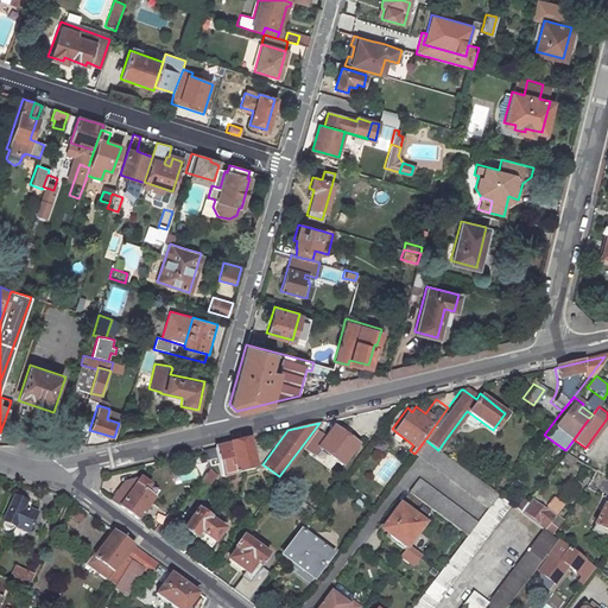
[(358,443),(336,426),(328,438),(320,432),(314,442),(342,463),(358,443)]
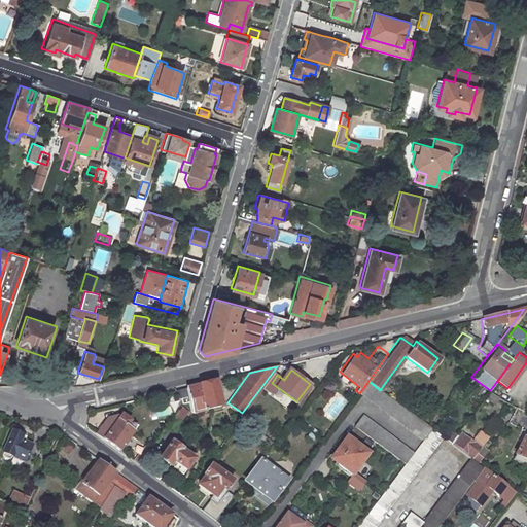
[(387,380),(380,390),(382,391),(383,392),(390,382),(387,380)]
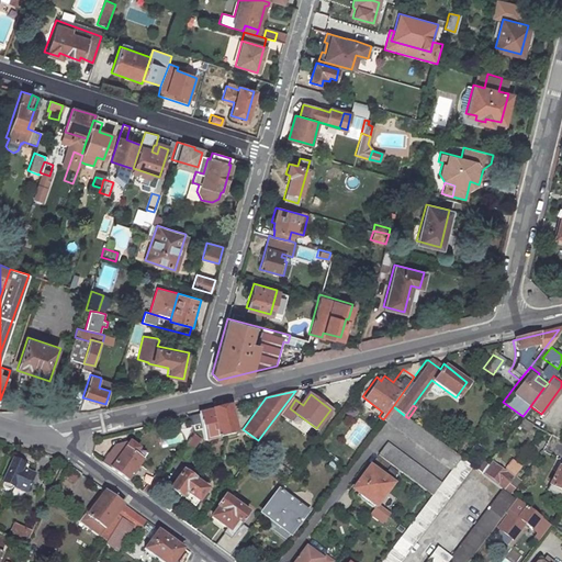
[(228,406),(189,415),(193,430),(192,431),(200,429),(202,439),(235,431),(228,406)]
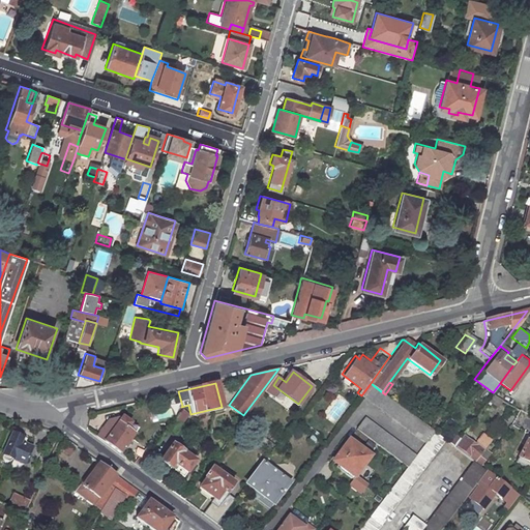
[(361,395),(396,421),(405,409),(385,394),(384,393),(382,392),(371,383),(361,395)]
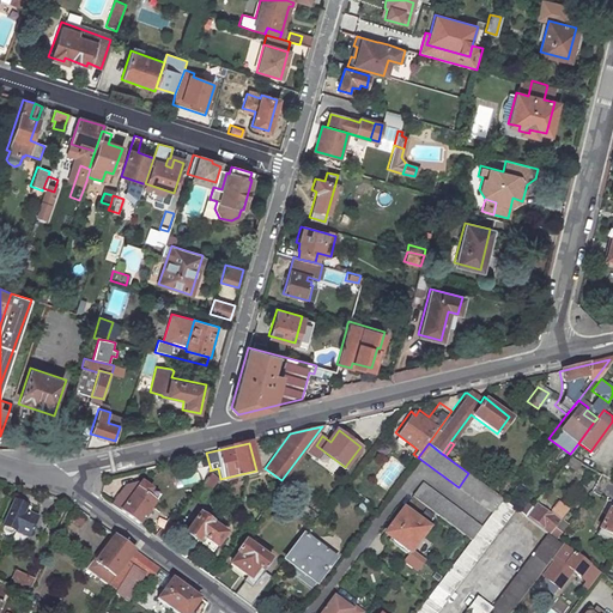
[(610,480),(612,473),(612,459),(607,456),(598,473),(600,474),(610,480)]
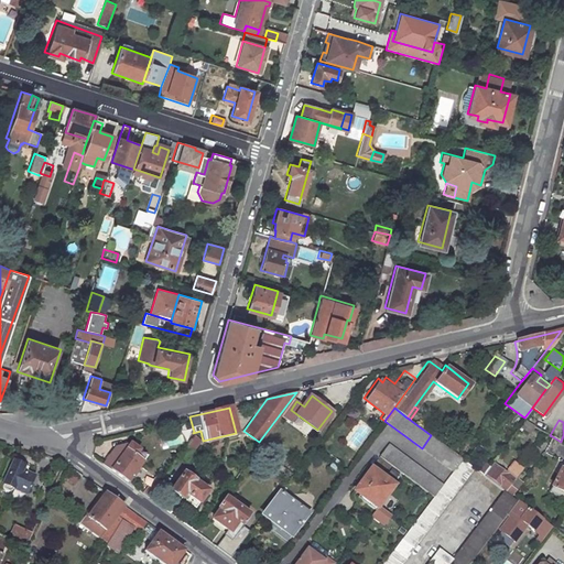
[(422,448),(451,469),(461,457),(440,442),(434,437),(431,435),(422,448)]
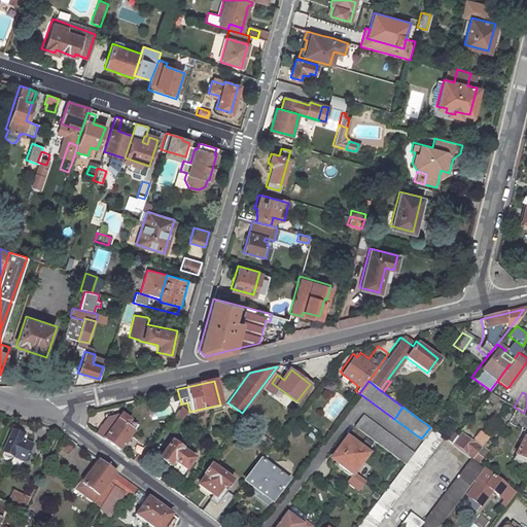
[(384,431),(361,414),(353,425),(376,442),(384,431)]
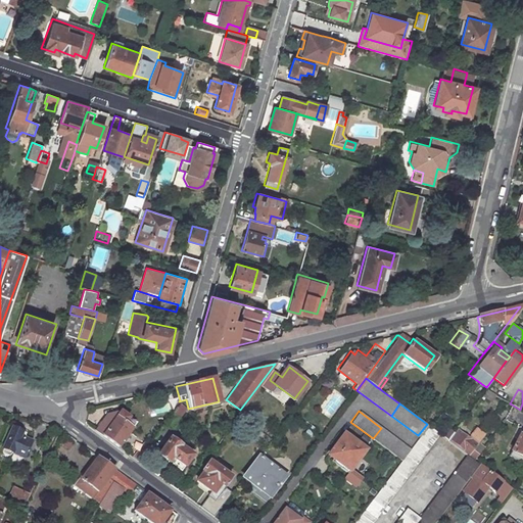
[(120,412),(103,434),(119,446),(131,427),(124,422),(127,417),(120,412)]
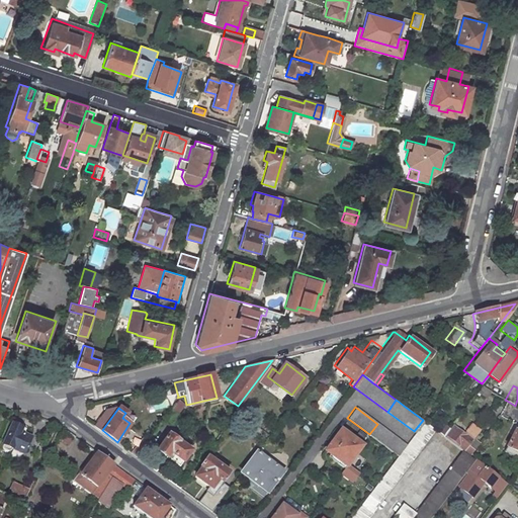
[(366,517),(434,428),(423,420),(414,431),(405,444),(397,454),(370,489),(348,517),(366,517)]
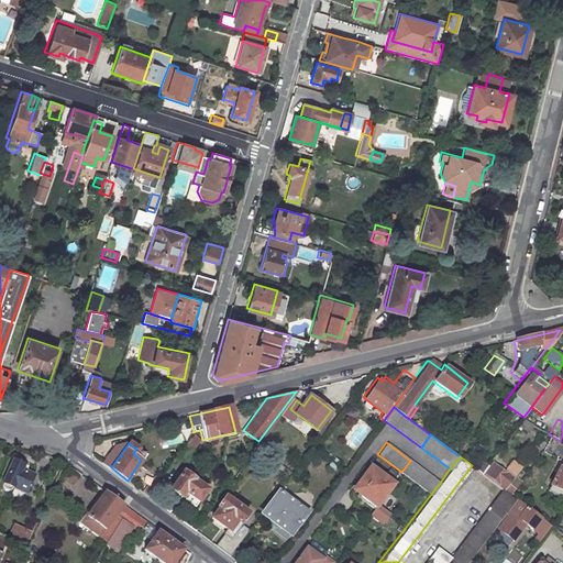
[(22,464),(12,459),(1,482),(3,484),(2,486),(2,488),(7,490),(9,489),(10,487),(23,493),(32,475),(20,468),(22,464)]
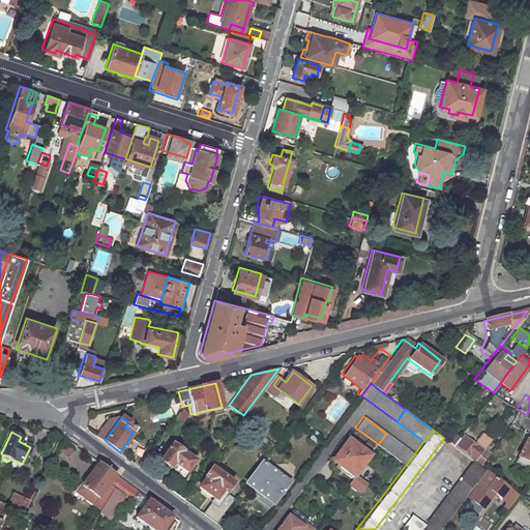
[(454,432),(447,440),(452,444),(460,436),(454,432)]
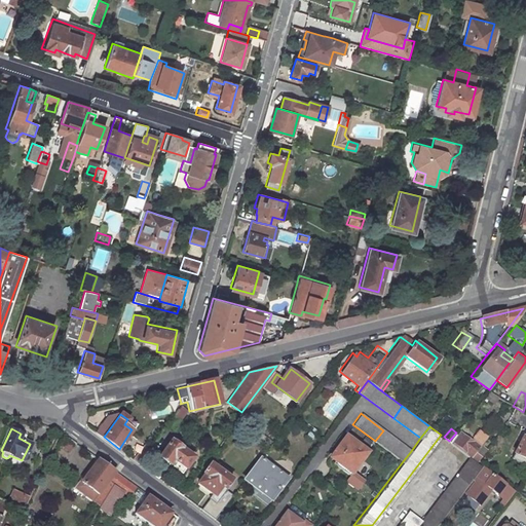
[(449,441),(468,455),(475,460),(478,455),(479,454),(473,450),(478,443),(484,434),(476,428),(470,438),(458,429),(456,433),(449,441)]
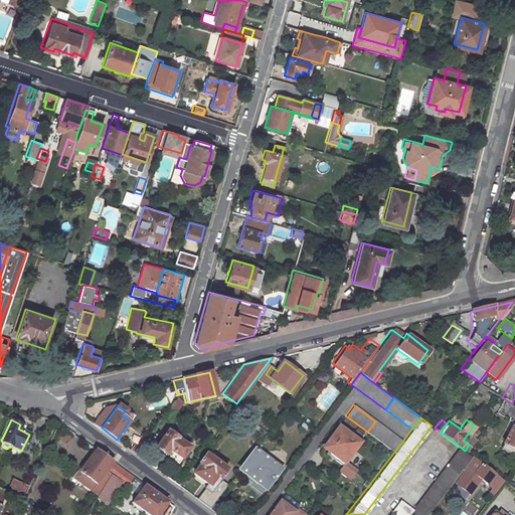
[(367,432),(394,452),(402,442),(375,421),(367,432)]
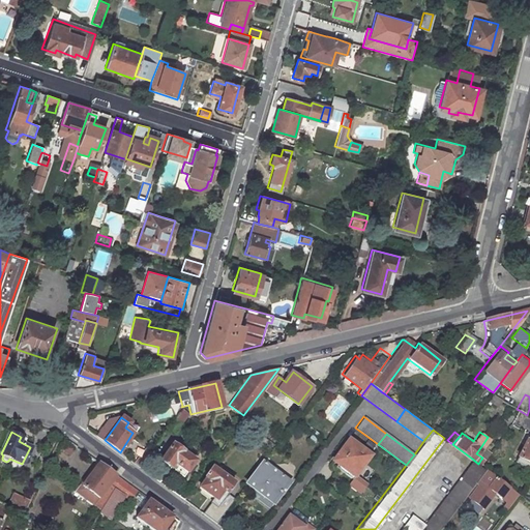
[(529,441),(517,435),(507,450),(529,463),(529,441)]
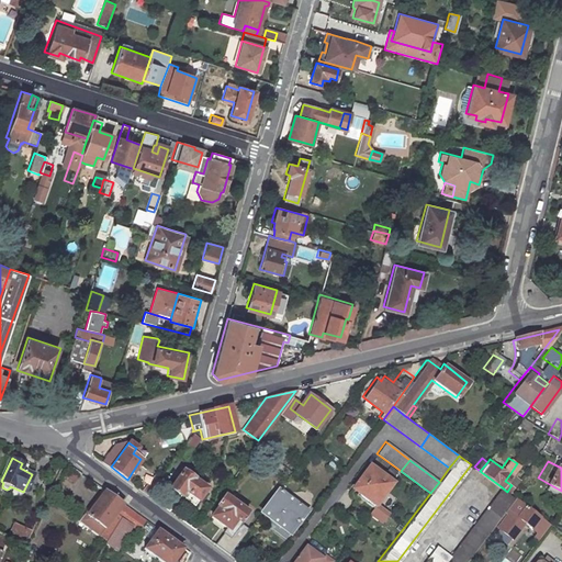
[(368,463),(353,483),(359,486),(357,489),(375,502),(392,481),(368,463)]
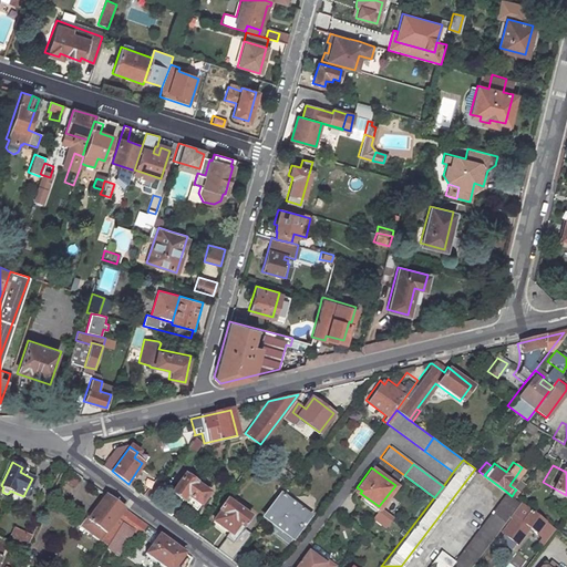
[(207,493),(183,475),(172,492),(196,508),(207,493)]
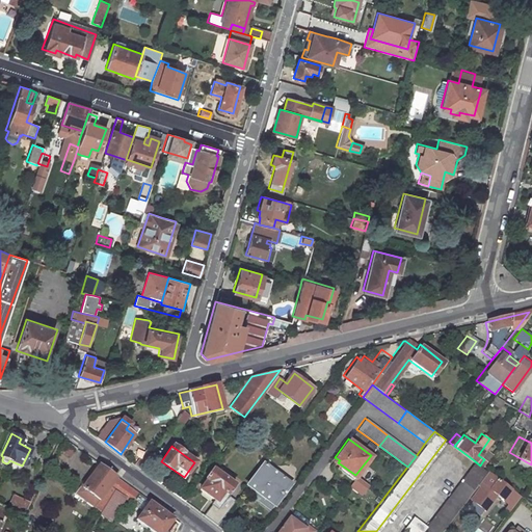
[(478,455),(484,459),(489,453),(483,448),(478,455)]
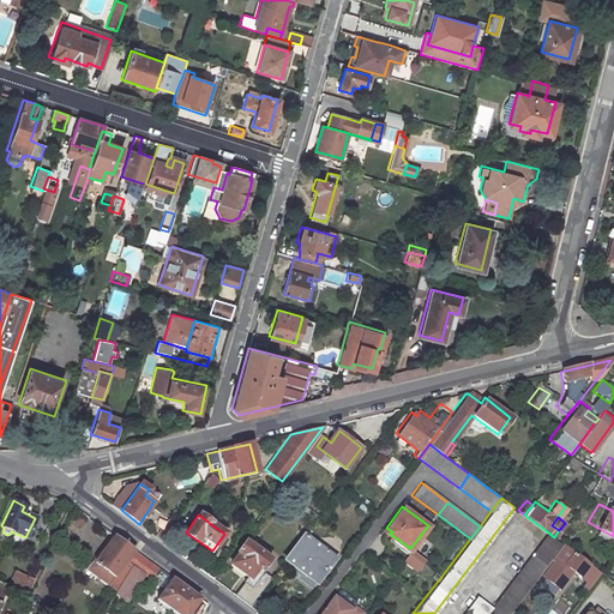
[(584,528),(613,543),(613,536),(588,522),(585,528),(584,528)]
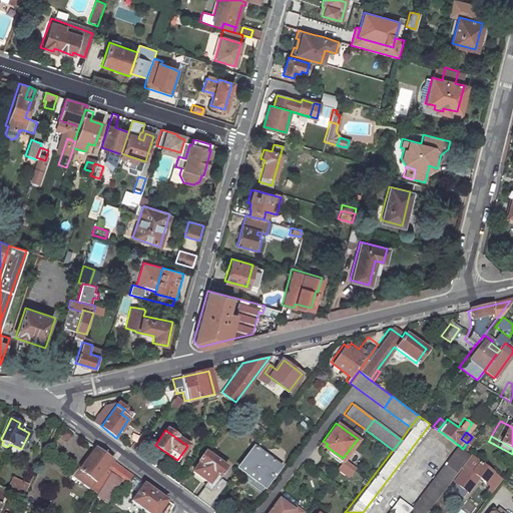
[(389,510),(392,512),(423,512),(459,467),(469,453),(463,449),(457,444),(411,507),(398,498),(389,510)]
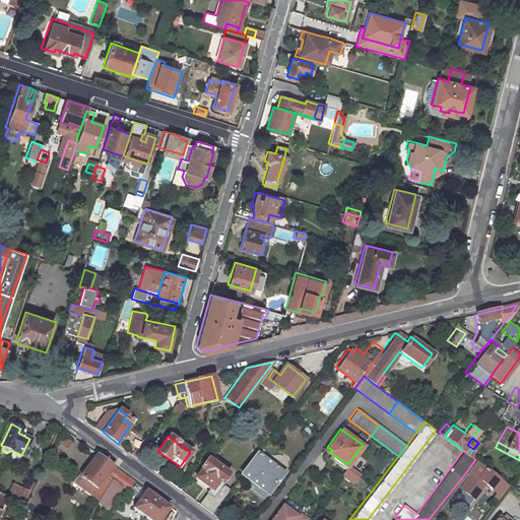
[(282,472),(257,452),(243,471),(268,491),(282,472)]
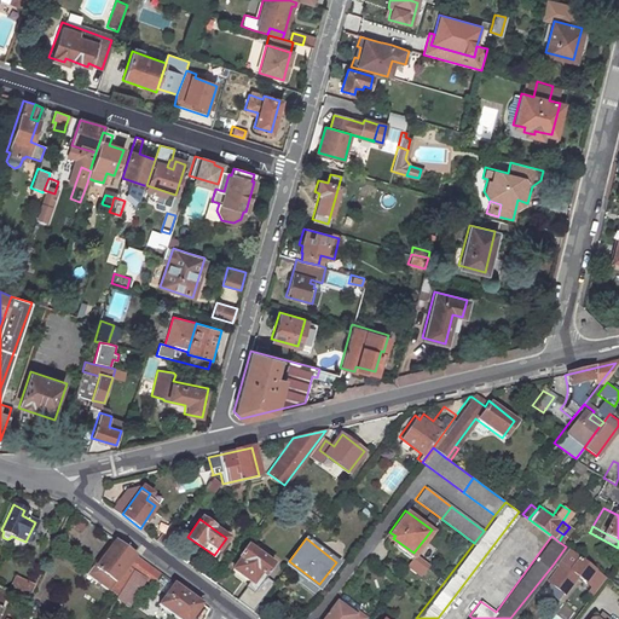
[(391,542),(411,557),(414,553),(393,538),(391,542)]
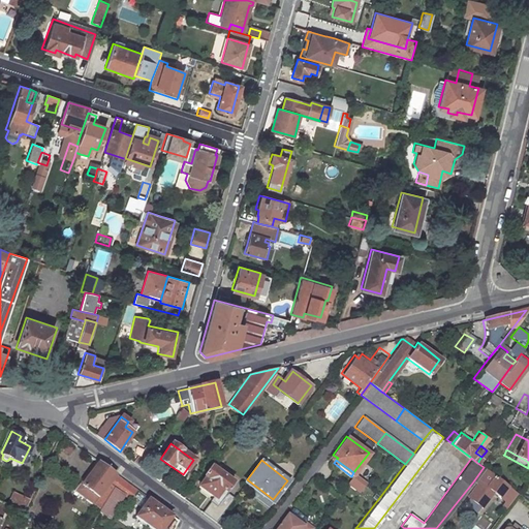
[(97,463),(81,486),(78,483),(71,491),(91,505),(97,497),(99,499),(105,490),(109,492),(118,477),(97,463)]
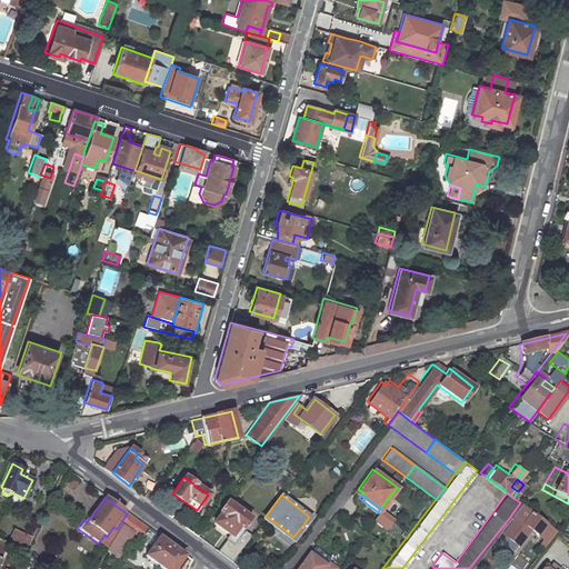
[(249,519),(226,501),(215,517),(216,518),(212,521),(231,536),(239,526),(242,528),(249,519)]
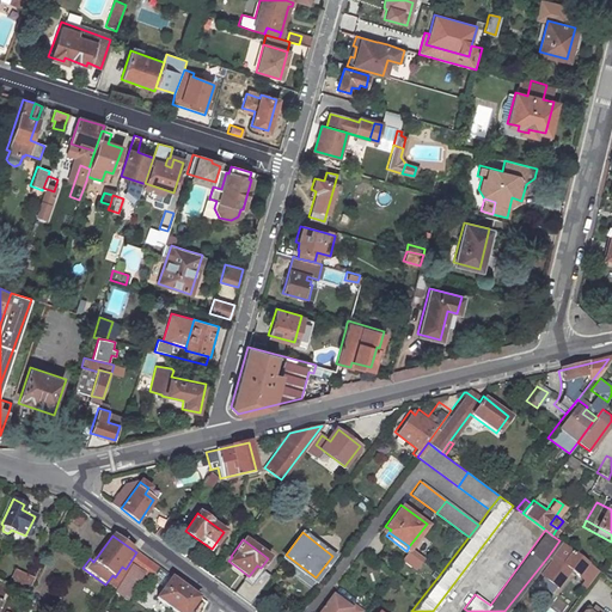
[(597,568),(560,540),(548,557),(551,560),(540,573),(557,585),(570,568),(583,577),(580,582),(583,586),(597,568)]
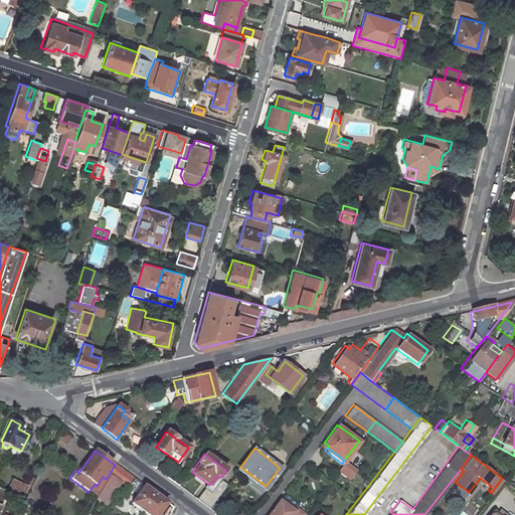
[(109,500),(119,482),(125,487),(132,478),(115,465),(106,479),(102,485),(100,489),(95,497),(94,499),(105,505),(109,500)]
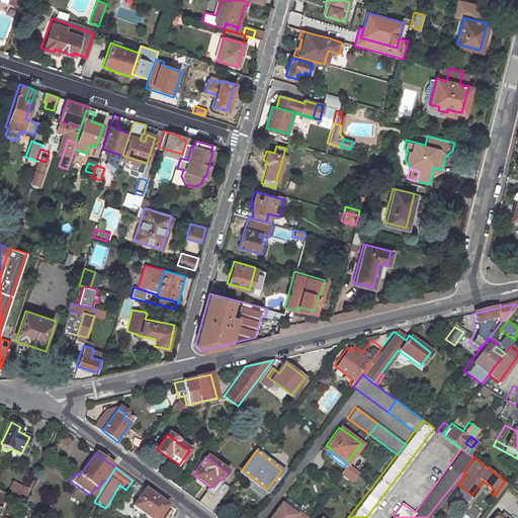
[(8,481),(3,494),(4,494),(12,498),(18,485),(8,481)]
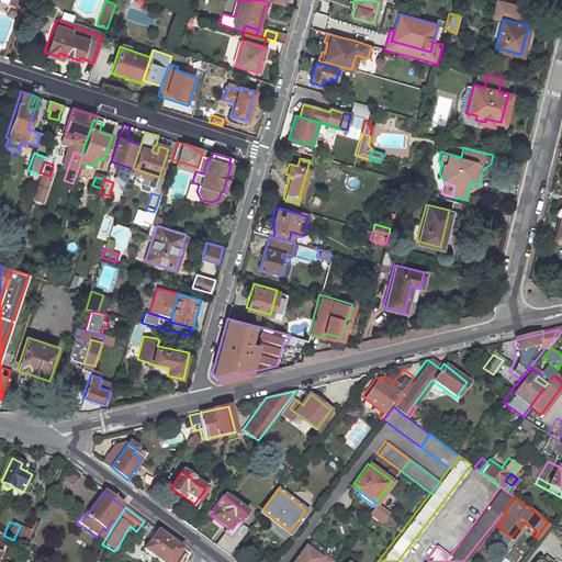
[(136,531),(148,540),(156,530),(144,521),(136,531)]
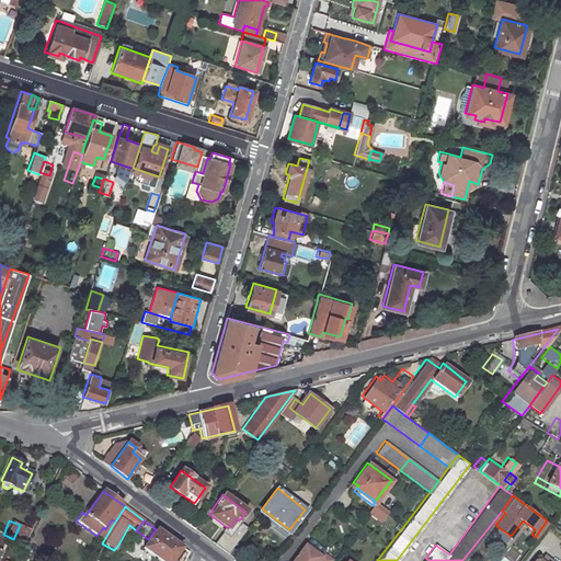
[(30,530),(20,525),(13,539),(23,544),(30,530)]
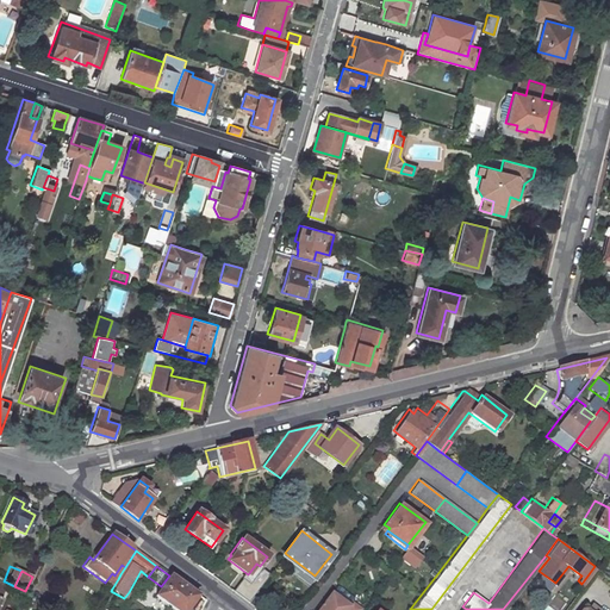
[(185,609),(195,596),(169,576),(161,586),(155,596),(174,609),(185,609)]
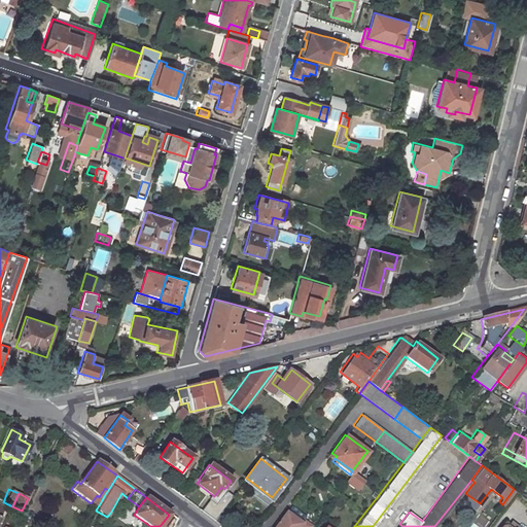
[(216,502),(208,515),(214,520),(222,508),(223,508),(216,502)]
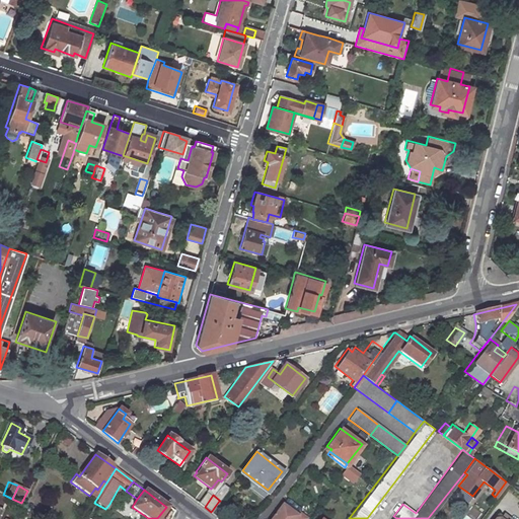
[(226,506),(219,501),(211,512),(218,516),(226,506)]
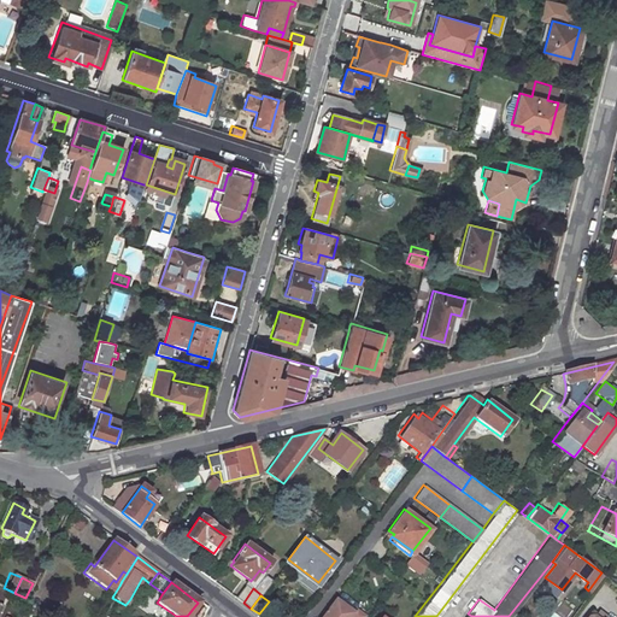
[(363,616),(364,616),(353,607),(352,611),(335,599),(321,616),(363,616)]
